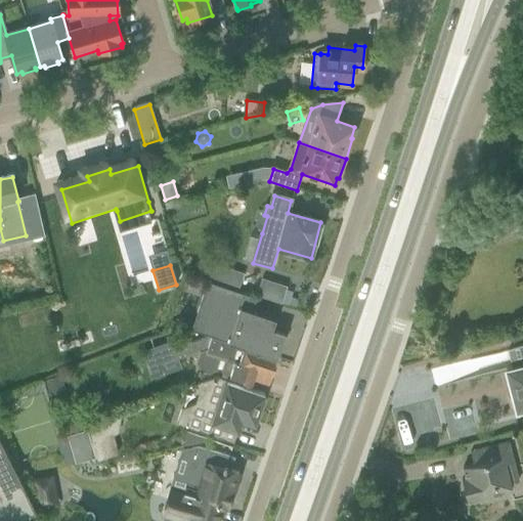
[(263,281),(257,298),(281,306),(287,290),(263,281)]
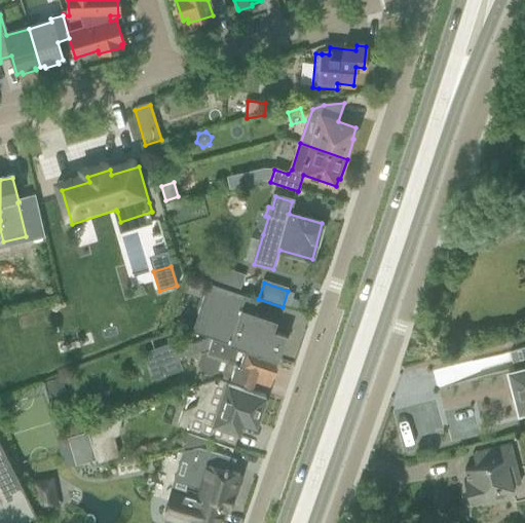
[(210,284),(192,336),(207,340),(213,342),(213,340),(246,350),(246,352),(278,364),(278,362),(287,336),(271,331),(274,322),(277,323),(278,322),(255,313),(259,300),(210,284)]
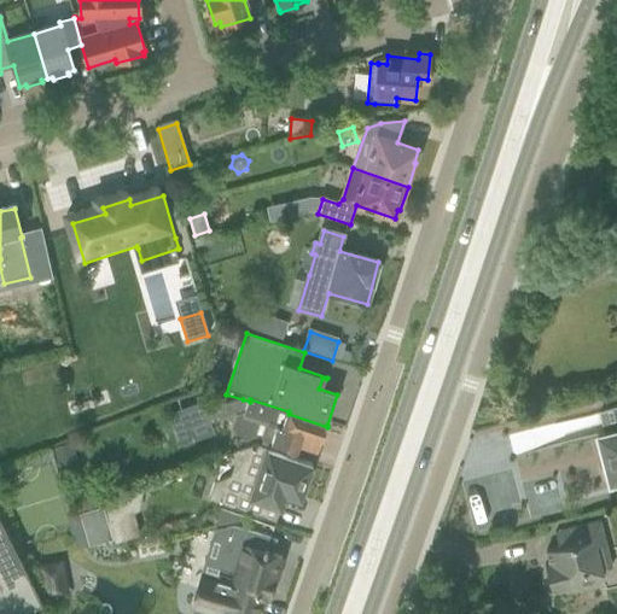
[(250,402),(243,399),(186,420),(190,431),(213,424),(246,411),(250,402)]
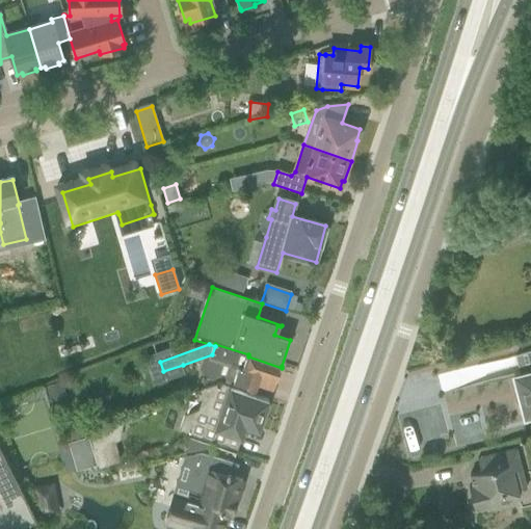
[(205,363),(202,371),(206,379),(214,381),(221,378),(228,380),(228,381),(257,391),(259,386),(269,390),(272,380),(276,382),(282,368),(248,356),(248,354),(215,344),(215,346),(212,354),(211,359),(210,362),(205,363)]
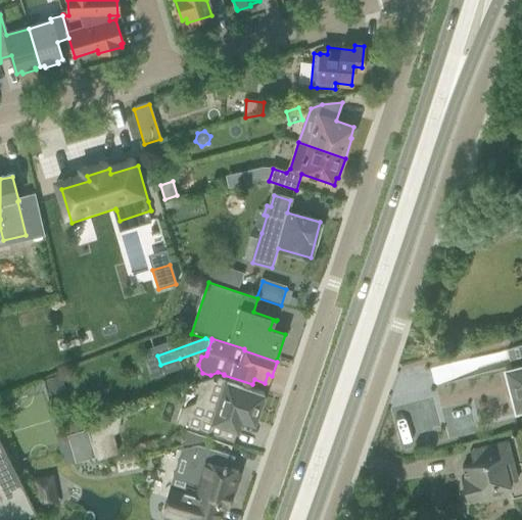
[(513,369),(506,370),(514,400),(510,404),(511,409),(516,411),(521,409),(521,345),(508,349),(513,369)]
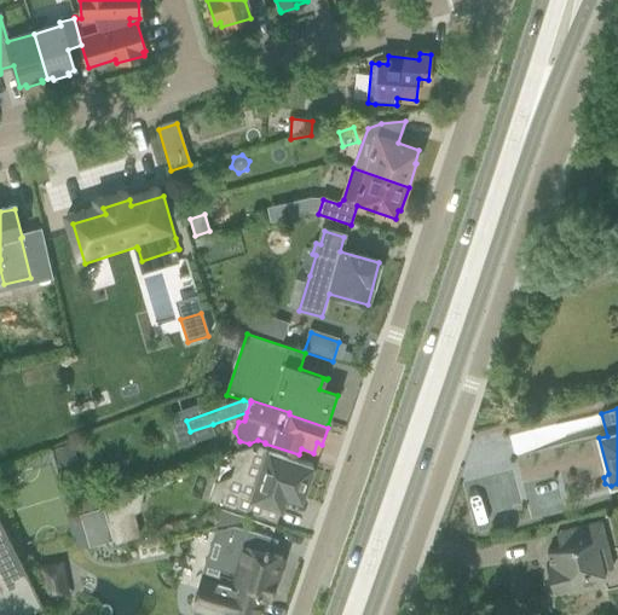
[(213,424),(190,431),(194,442),(217,435),(213,424)]
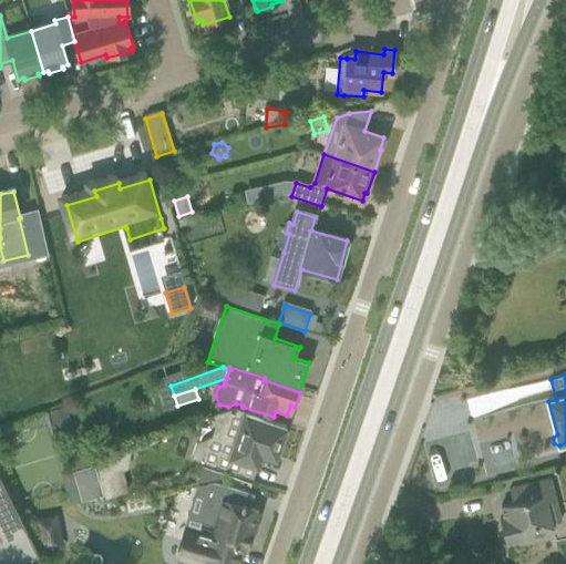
[(62,409),(51,413),(54,424),(65,421),(62,409)]
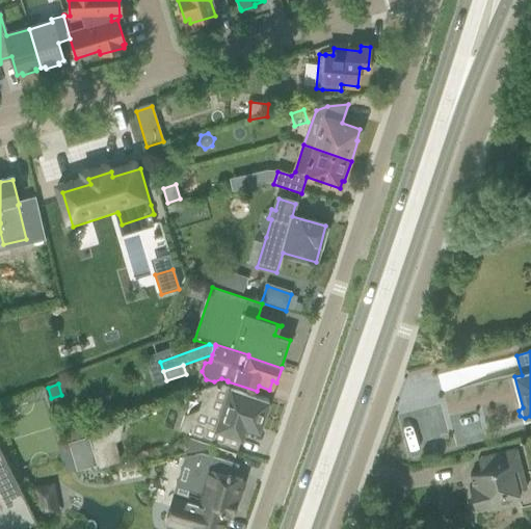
[(186,417),(182,429),(228,446),(232,434),(243,438),(247,426),(261,430),(266,415),(269,414),(270,410),(268,407),(271,400),(224,385),(206,391),(198,412),(186,417)]
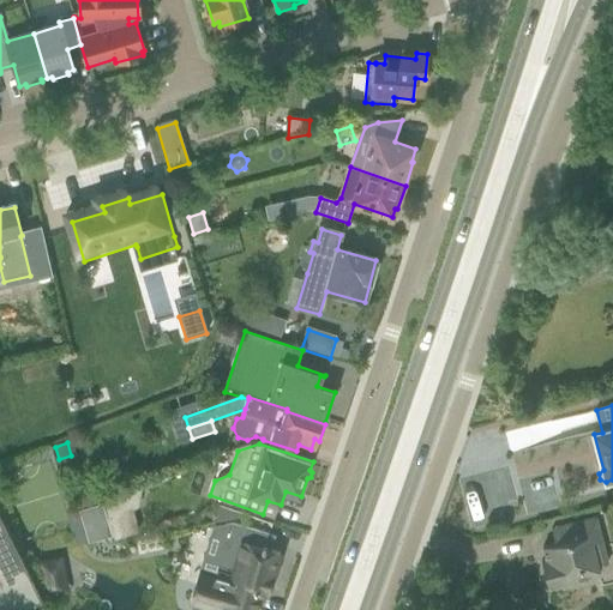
[(92,485),(74,490),(79,508),(108,500),(106,493),(106,491),(95,495),(92,485)]
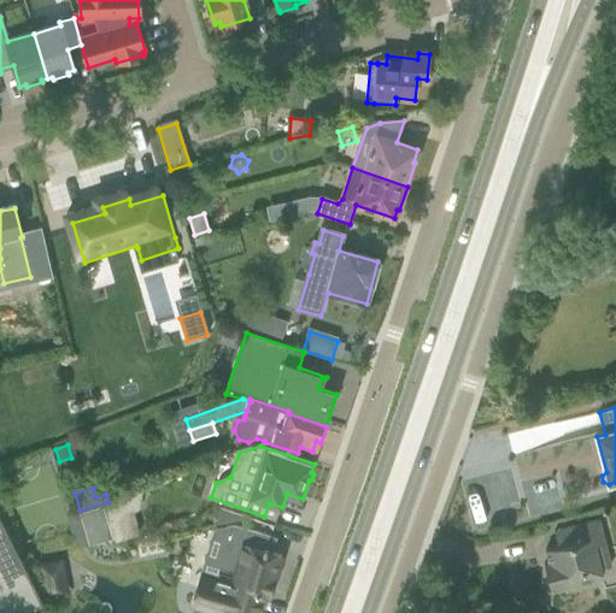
[(106,507),(104,508),(110,528),(113,541),(115,544),(129,541),(123,522),(140,513),(142,491),(106,507)]
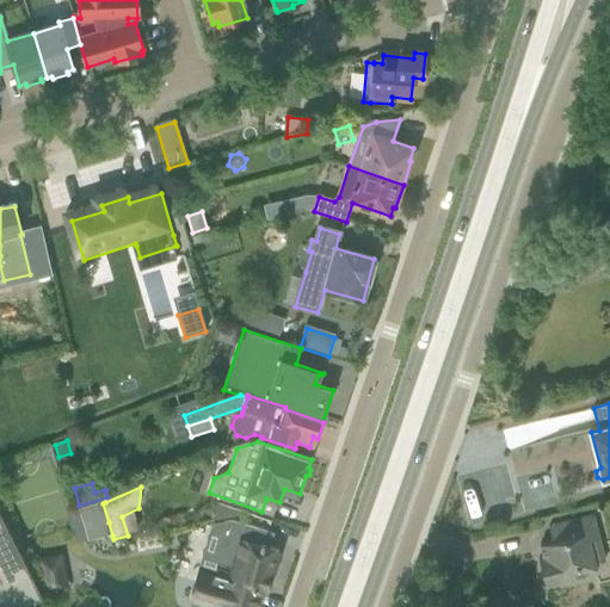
[(103,503),(78,511),(82,525),(90,522),(96,540),(112,536),(109,522),(103,503)]
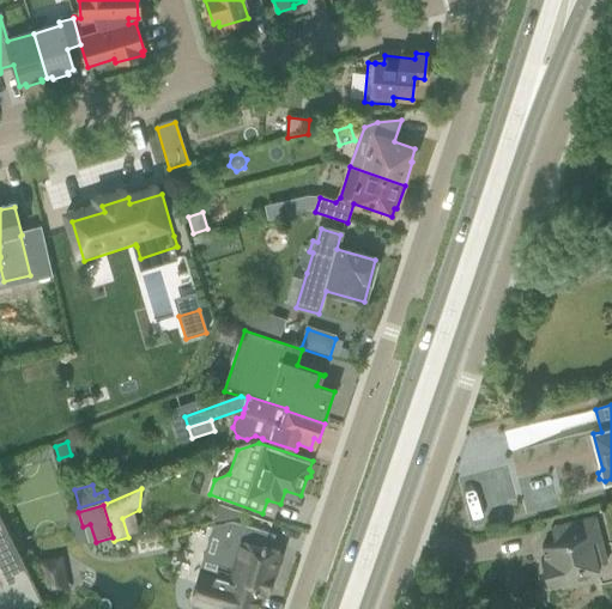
[(218,505),(212,527),(242,519),(244,513),(218,505)]
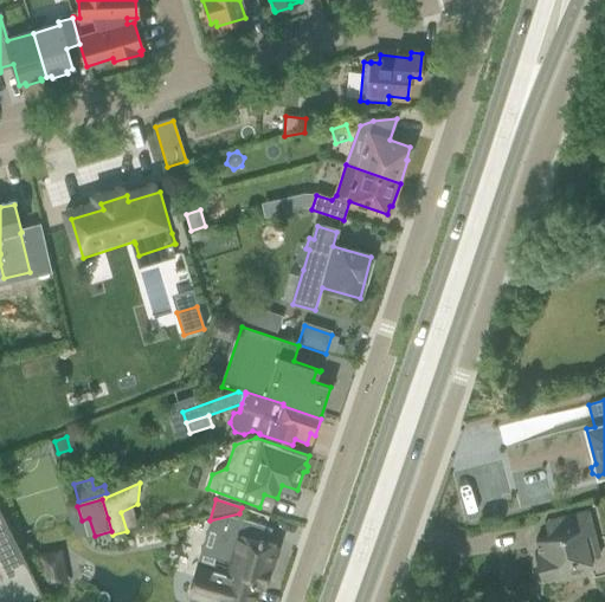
[(0,597),(0,599),(0,600),(0,601),(1,601),(32,601),(43,597),(42,596),(0,511),(0,597)]
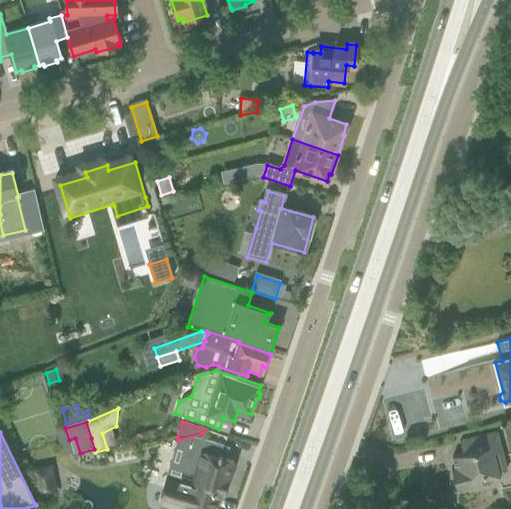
[(499,434),(486,437),(466,441),(469,455),(452,458),(455,469),(453,470),(458,492),(470,489),(471,492),(489,488),(488,484),(501,482),(496,461),(505,459),(499,434)]
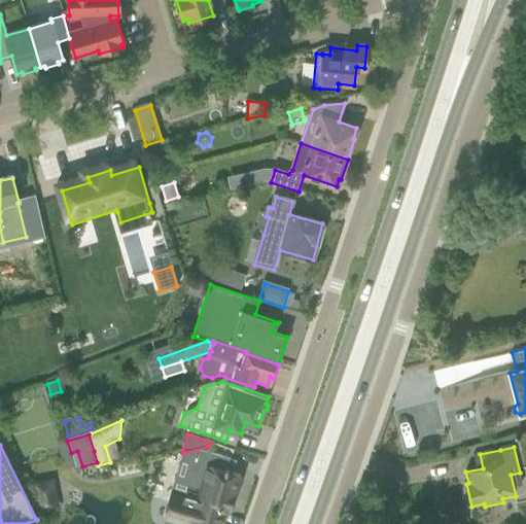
[(220,523),(224,511),(231,512),(232,509),(235,507),(237,500),(235,497),(242,477),(233,474),(237,462),(201,451),(195,452),(186,481),(194,483),(189,499),(173,495),(173,493),(172,493),(165,518),(181,523),(220,523)]
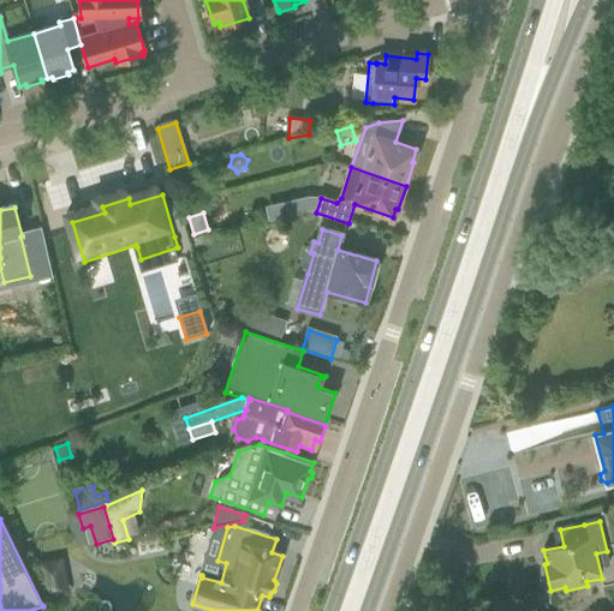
[(63,558),(40,563),(46,598),(69,593),(63,558)]
